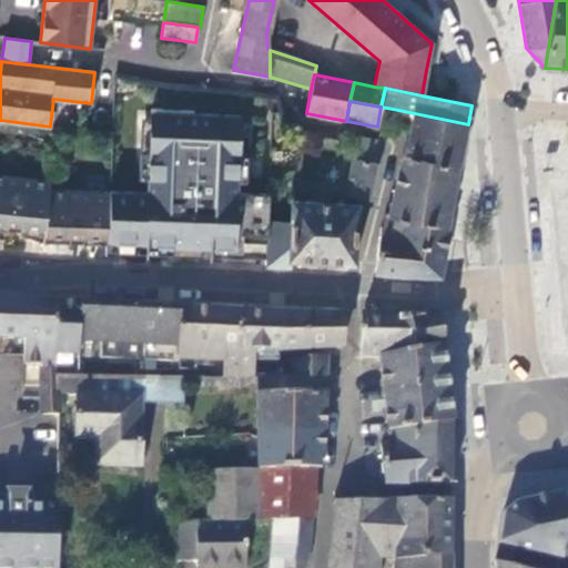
[(250,252),(266,253),(267,217),(269,193),(237,192),(241,115),(193,113),(193,110),(151,108),(148,192),(110,191),(107,241),(105,253),(175,256),(175,249),(186,249),(198,249),(199,230),(250,231),(250,252)]
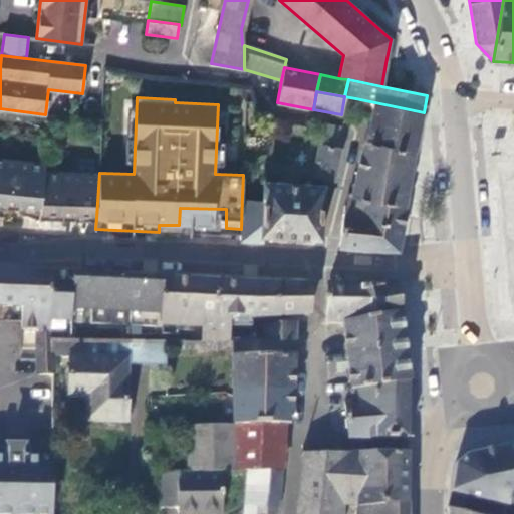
[(416,152),(424,112),(355,98),(352,116),(369,119),(364,140),(414,151),(416,152)]
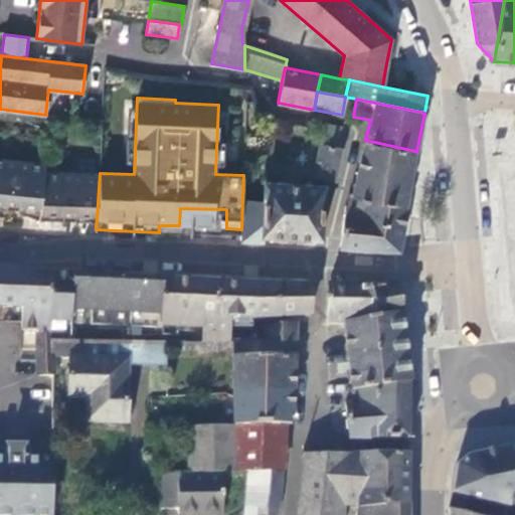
[(345,126),(321,123),(310,174),(332,180),(345,126)]
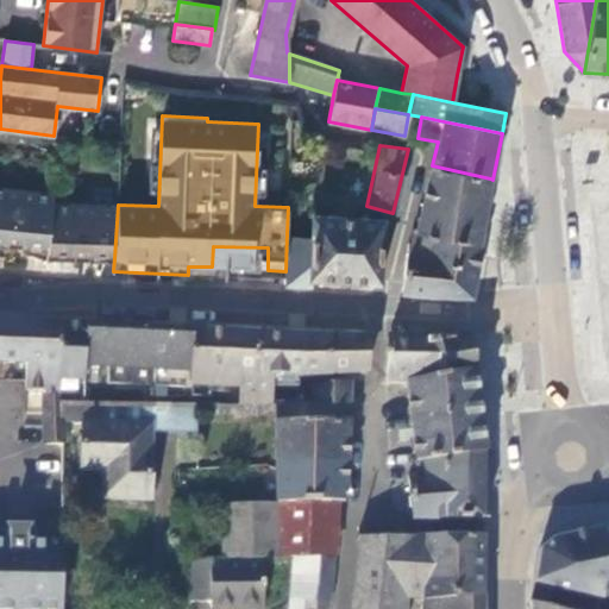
[(490,179),(432,165),(416,232),(481,244),(490,179)]
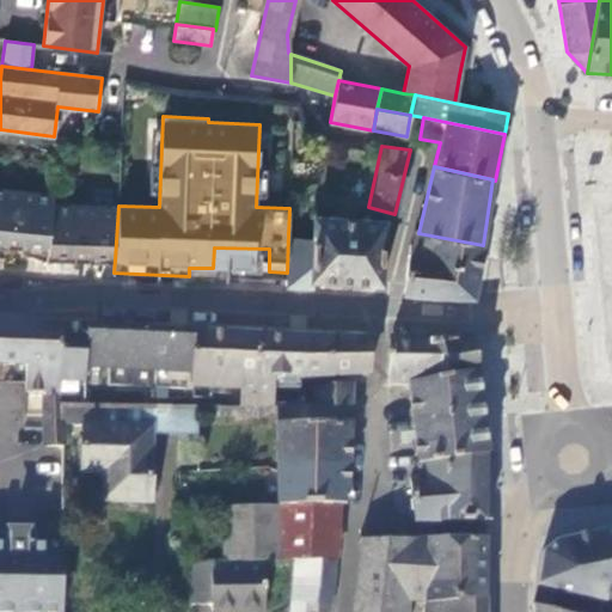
[(0,188),(0,242),(8,243),(11,219),(24,220),(22,244),(48,246),(51,202),(53,194),(0,188)]
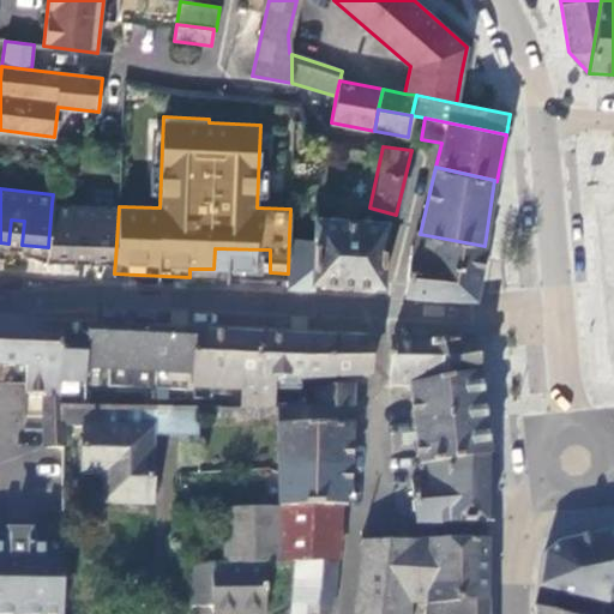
[(48,247),(47,256),(76,258),(77,234),(90,234),(89,258),(115,260),(119,206),(52,203),(48,247)]
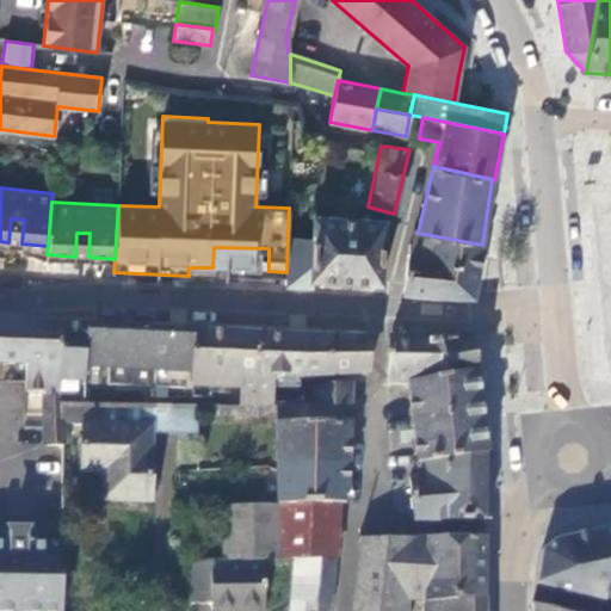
[(287,279),(285,285),(313,287),(313,279),(346,282),(381,284),(382,216),(307,213),(306,236),(288,234),(287,272),(287,279)]
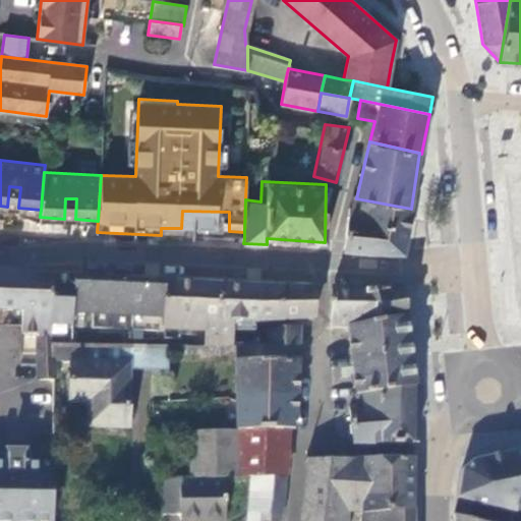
[(9,186),(7,207),(6,212),(12,213),(17,213),(18,208),(20,187),(9,186)]
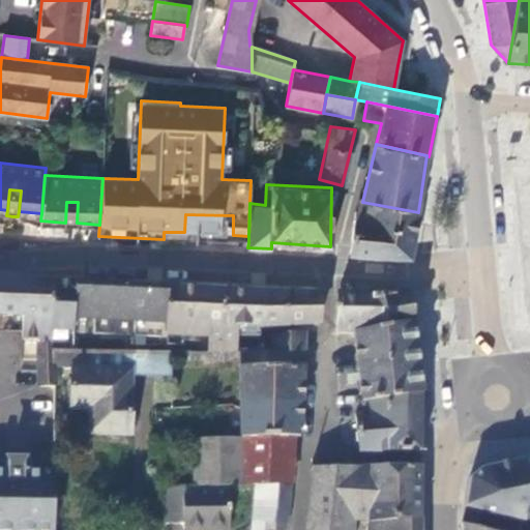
[(66,202),(65,223),(65,228),(70,228),(77,229),(77,223),(78,202),(66,202)]
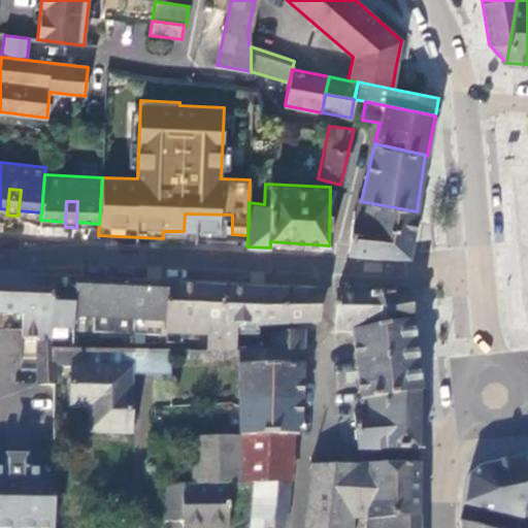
[(361,201),(359,201),(355,215),(348,255),(409,257),(417,211),(361,201)]
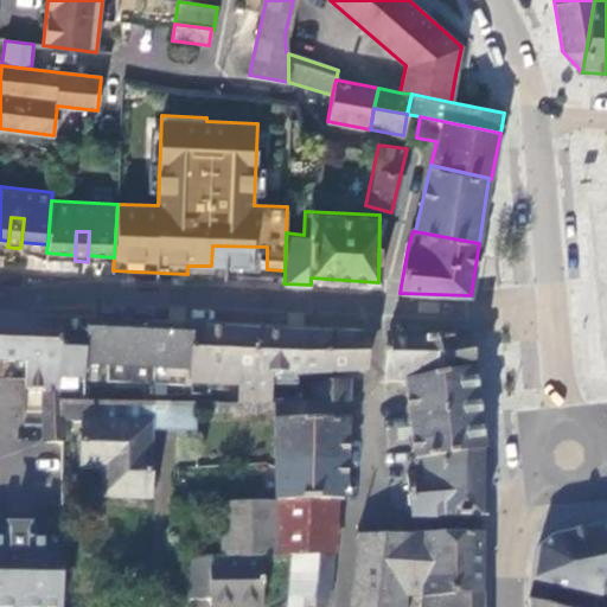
[(187,266),(187,274),(216,275),(216,262),(235,263),(234,275),(285,278),(285,270),(267,269),(267,247),(212,246),(211,266),(199,266),(187,266)]
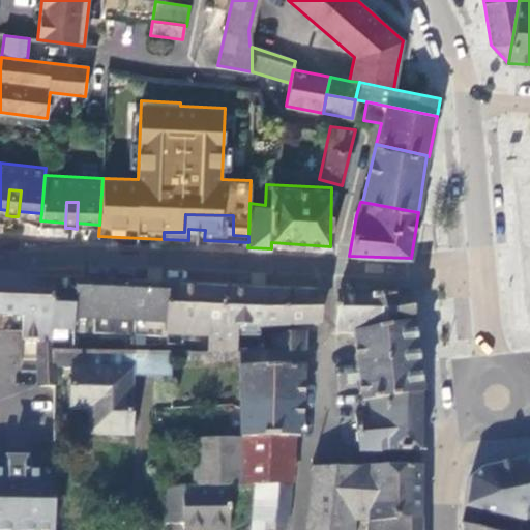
[(0,278),(0,315),(25,317),(27,281),(0,278)]
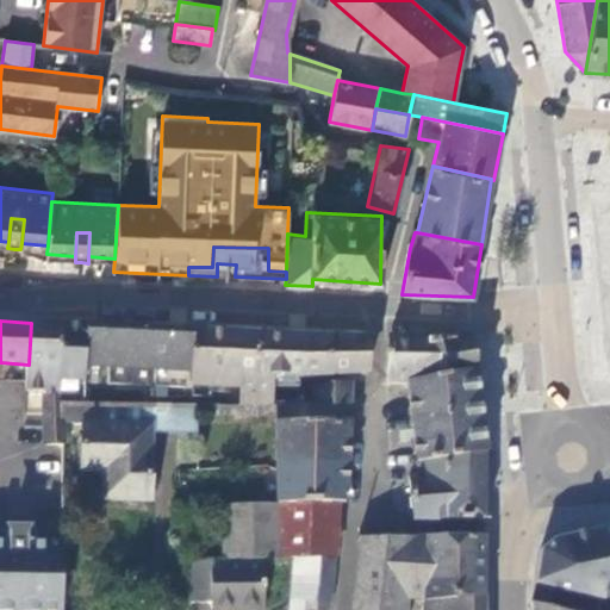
[(61,381),(63,324),(44,324),(31,323),(29,365),(47,365),(45,384),(44,428),(66,427),(64,418),(63,404),(62,403),(61,381)]
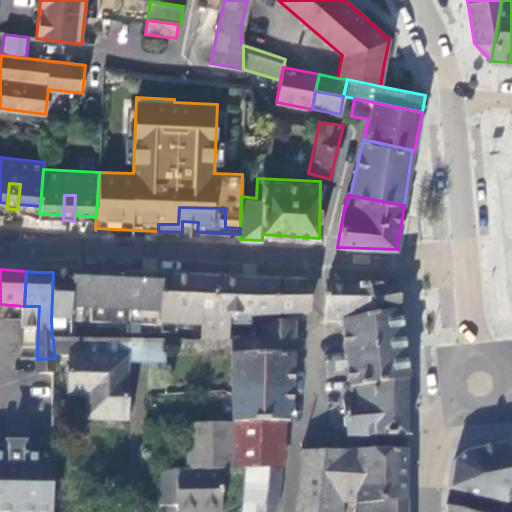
[(72,308),(73,273),(53,272),(51,320),(71,320),(72,308)]
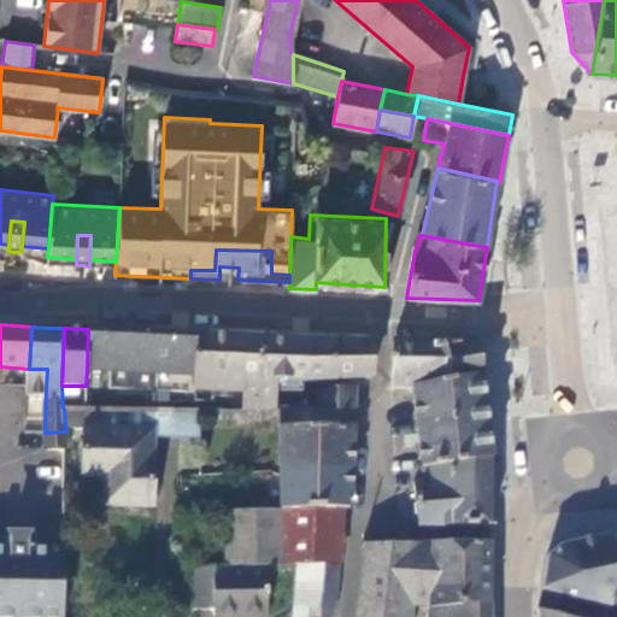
[(184,334),(88,329),(87,371),(194,376),(198,335),(184,334)]
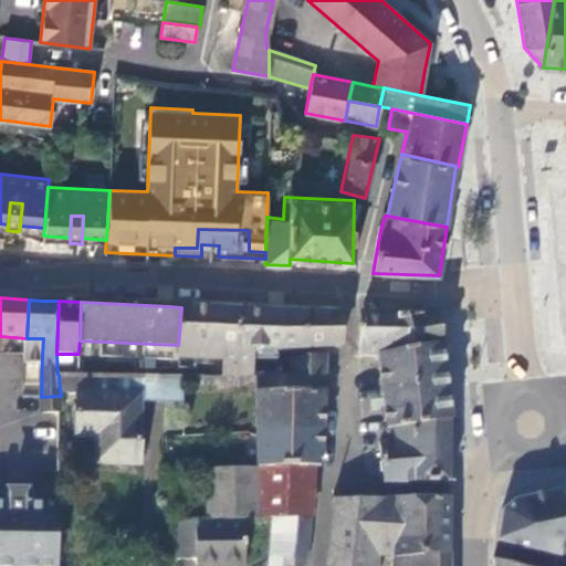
[(203,307),(181,307),(178,345),(177,358),(197,359),(213,359),(223,360),(224,347),(254,348),(283,349),(284,312),(269,311),(230,310),(203,307)]
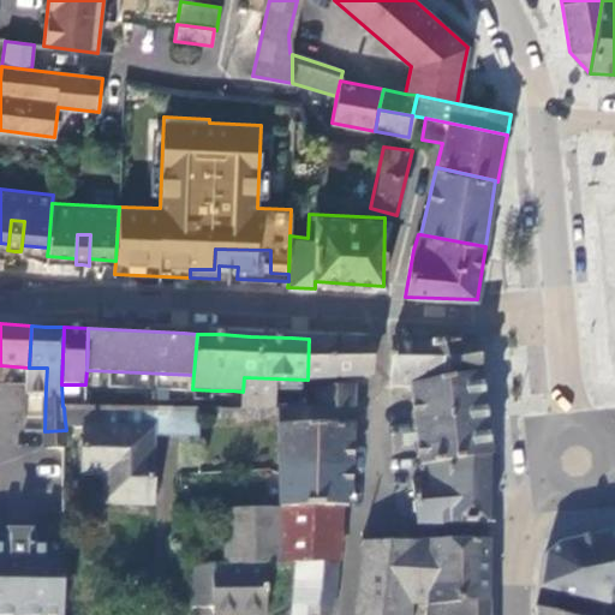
[(327,339),(309,339),(308,380),(354,377),(371,377),(372,341),(327,339)]
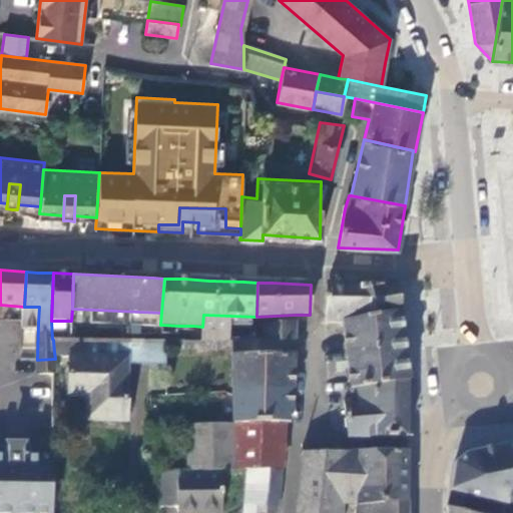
[(401,312),(396,283),(351,285),(346,285),(346,286),(328,286),(326,322),(327,323),(344,324),(344,322),(401,312)]
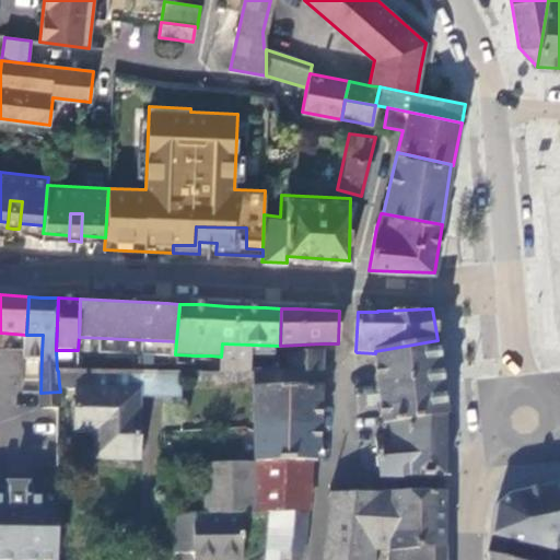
[(446,417),(438,340),(375,351),(375,353),(385,424),(446,417)]
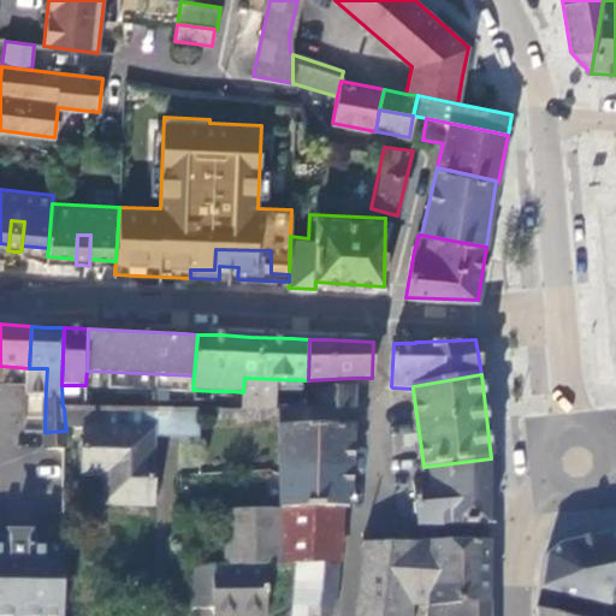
[(277,379),(244,378),(243,392),(243,401),(243,407),(276,409),(277,379)]
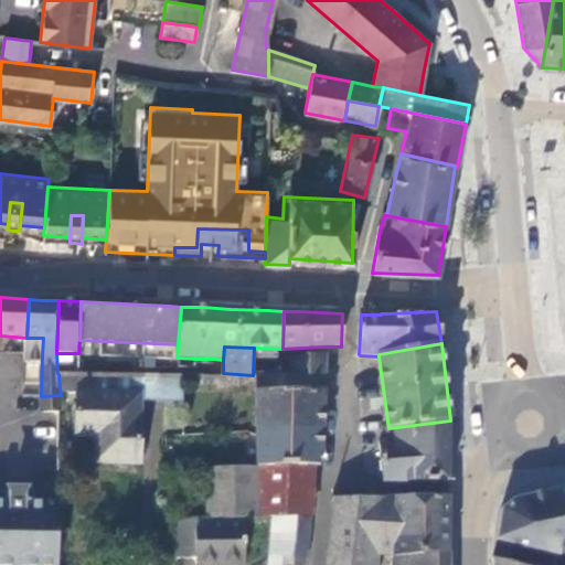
[(292,375),(257,375),(253,375),(223,373),(224,376),(217,376),(217,379),(217,385),(257,386),(256,392),(255,392),(256,429),(276,429),(285,428),(322,428),(324,391),(326,354),(300,356),(300,358),(291,358),(292,375)]
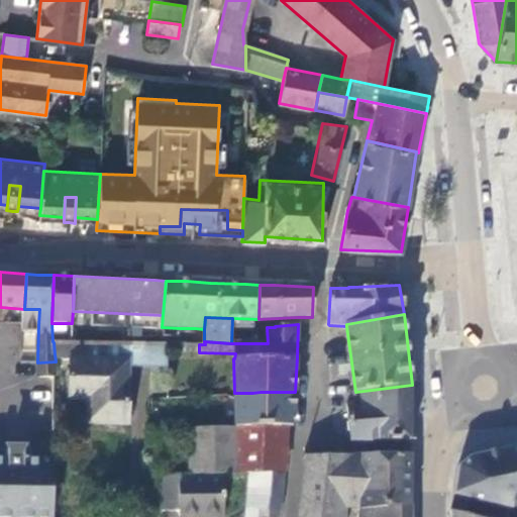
[(195,328),(180,328),(180,335),(204,336),(204,329),(195,328)]
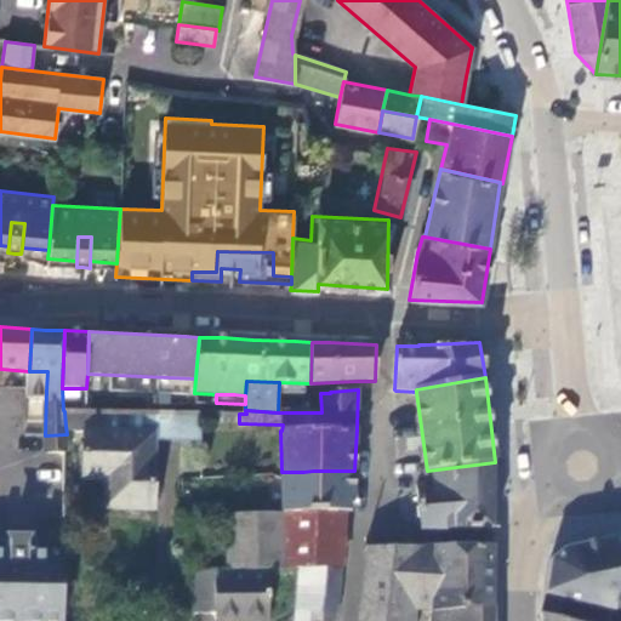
[(154,412),(86,412),(77,411),(77,433),(85,433),(84,479),(108,479),(107,508),(154,510),(155,440),(157,412),(154,412)]
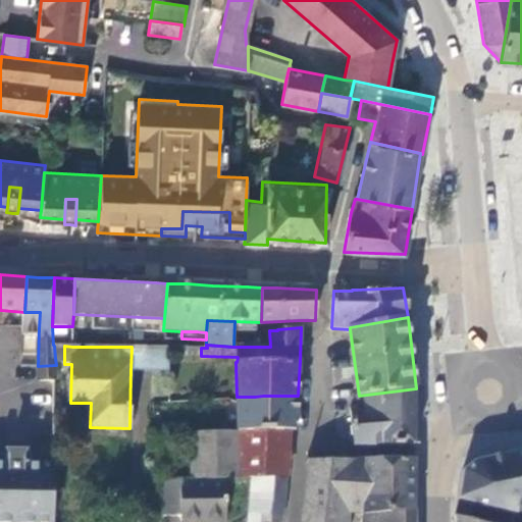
[(169,370),(168,348),(147,347),(132,347),(131,370),(149,370),(169,370)]
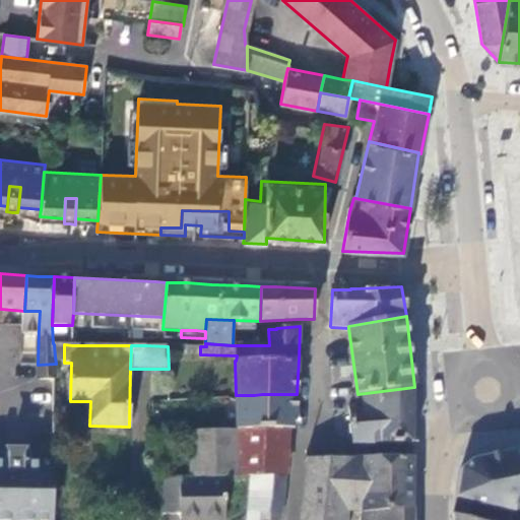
[(200,348),(200,346),(186,346),(186,348),(186,354),(200,354),(200,348)]
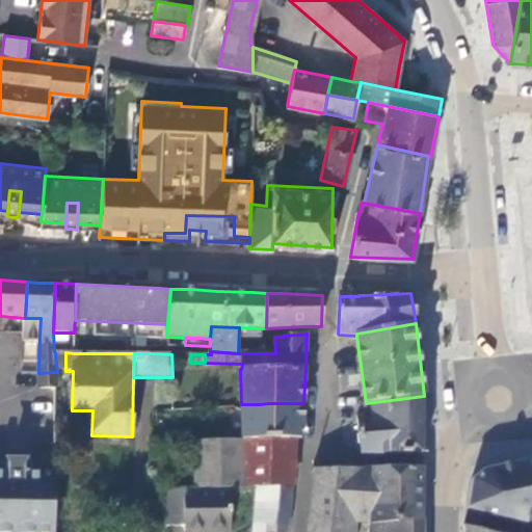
[(57,372),(38,373),(38,389),(40,388),(57,388),(57,372)]
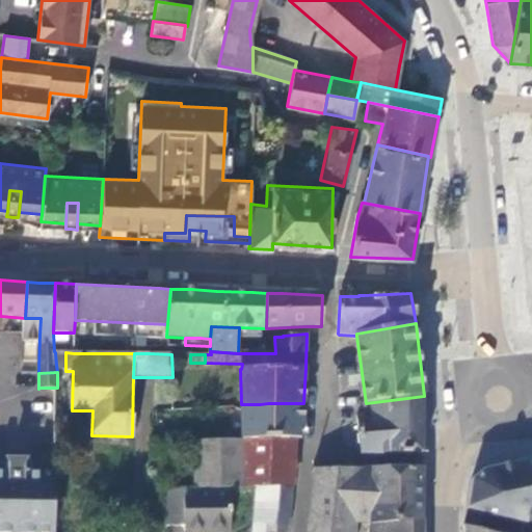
[(58,428),(57,388),(40,388),(38,389),(28,389),(28,411),(30,411),(30,427),(40,427),(40,428),(56,428),(58,428)]
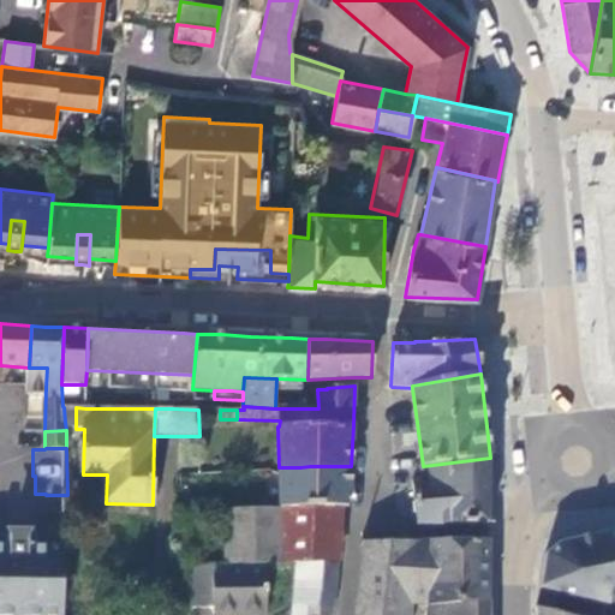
[(490,458),(423,466),(424,482),(412,484),(418,524),(452,524),(489,525),(490,458)]
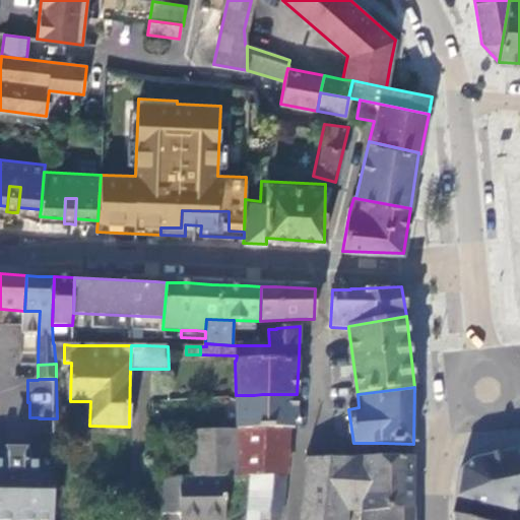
[(297,394),(262,394),(254,395),(236,395),(237,431),(288,429),(295,429),(297,394)]
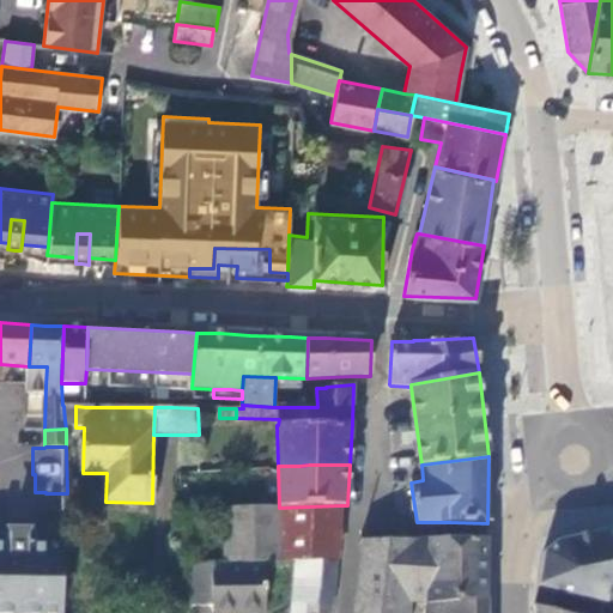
[(340,505),(279,508),(223,509),(224,564),(266,563),(297,562),(338,559),(340,505)]
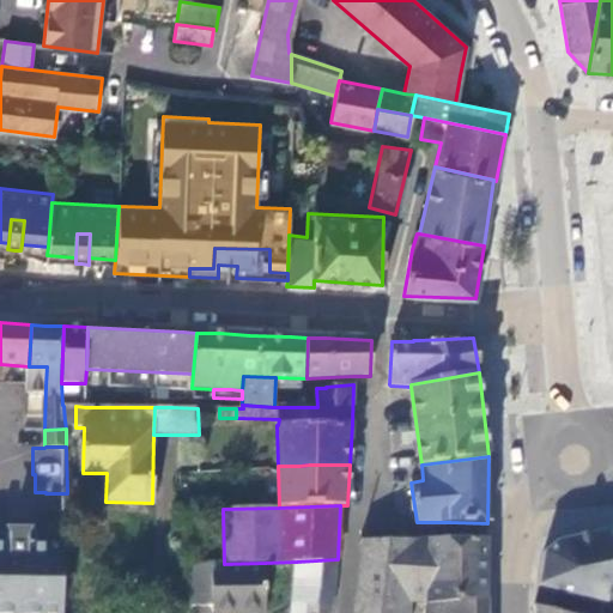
[(542,554),(538,587),(607,605),(612,604),(612,540),(611,532),(558,542),(550,548),(542,554)]
